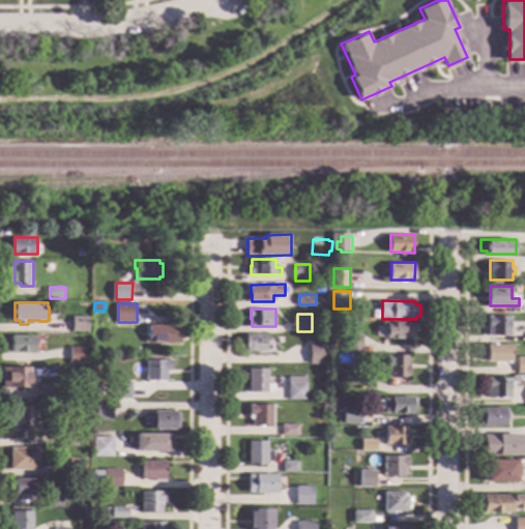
[(512,334),(490,334),(490,315),(512,315),(512,334)]
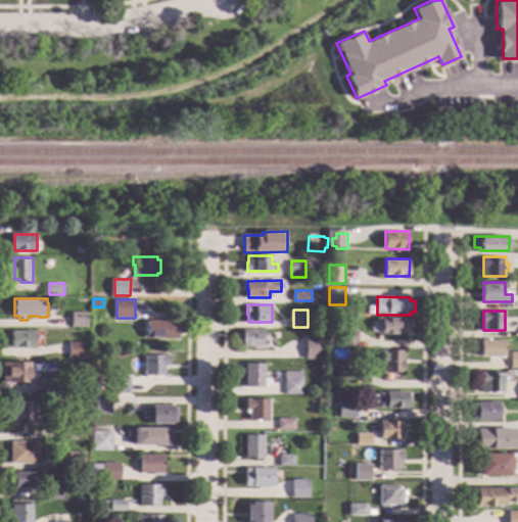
[(90,326),(74,327),(74,312),(90,312),(90,326)]
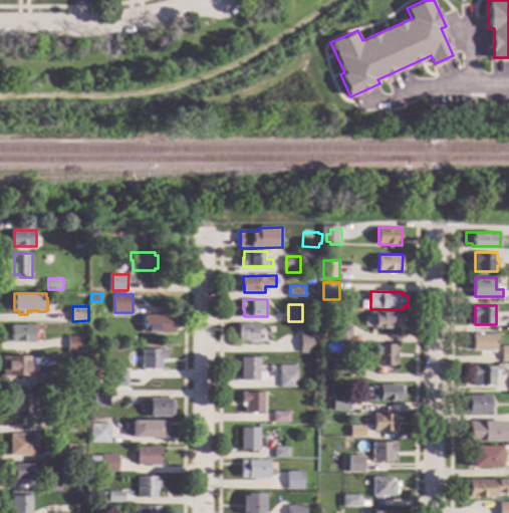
[(397,313),(407,313),(407,320),(402,320),(402,327),(376,327),(376,313),(384,313),(384,311),(397,311),(397,313)]
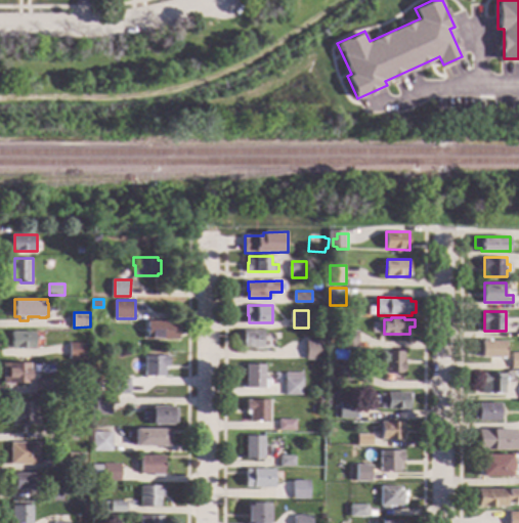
[(180,339),(148,339),(148,320),(180,320),(180,339)]
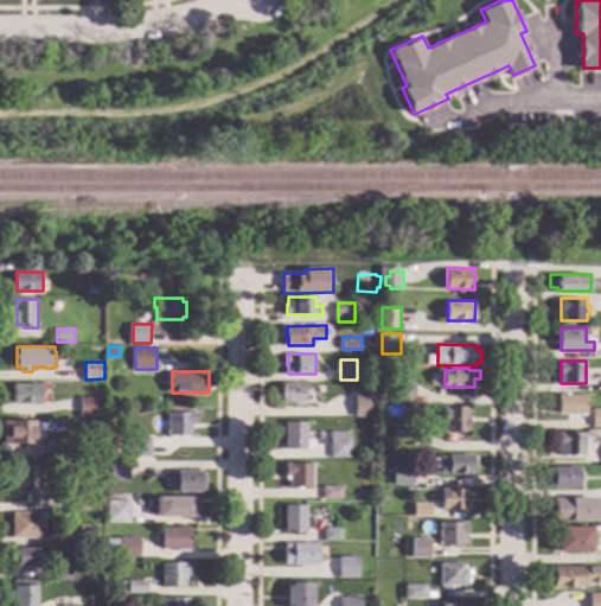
[(307,402),(304,402),(302,404),(298,404),(294,401),(285,401),(285,399),(280,399),(280,384),(285,384),(285,382),(307,382),(307,402)]
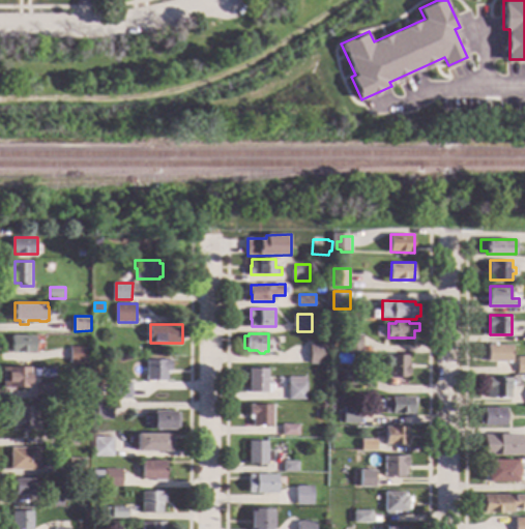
[(365,351),(345,351),(345,333),(365,333),(365,351)]
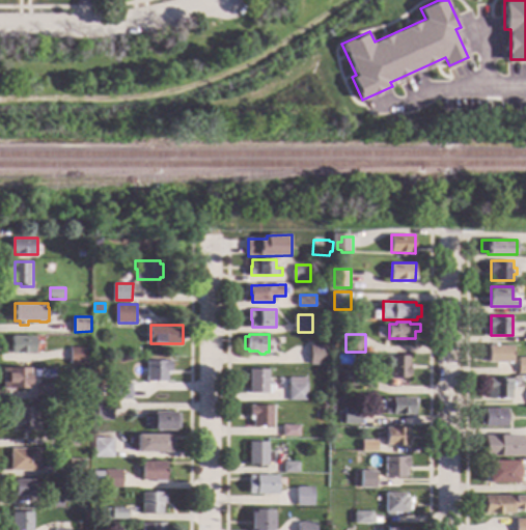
[(37,353),(14,353),(14,335),(38,335),(37,353)]
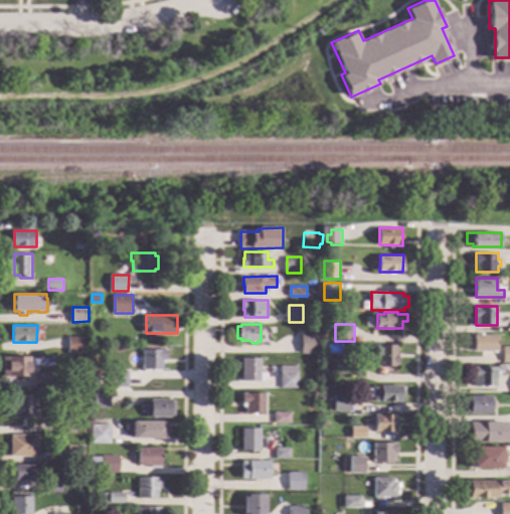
[(499,351),(476,351),(476,334),(499,334),(499,351)]
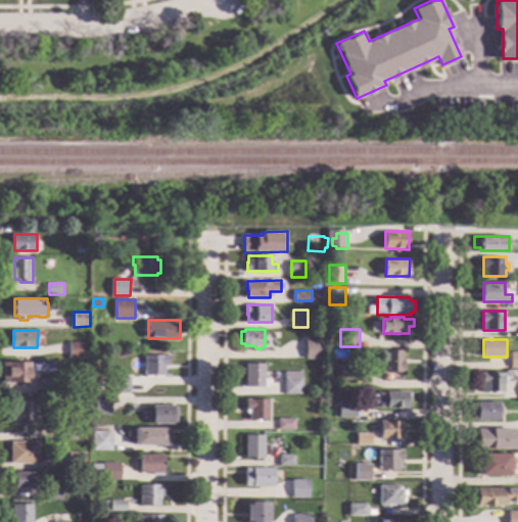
[(87,358),(72,358),(72,341),(87,340),(87,358)]
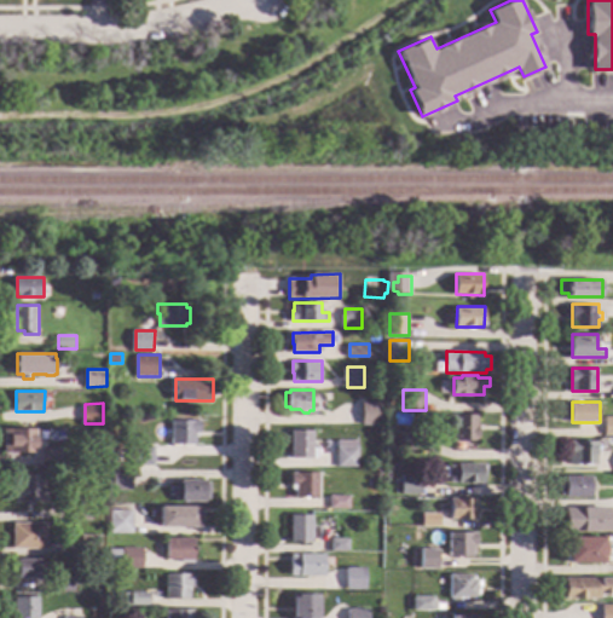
[(383,423),(364,425),(364,403),(383,403),(383,423)]
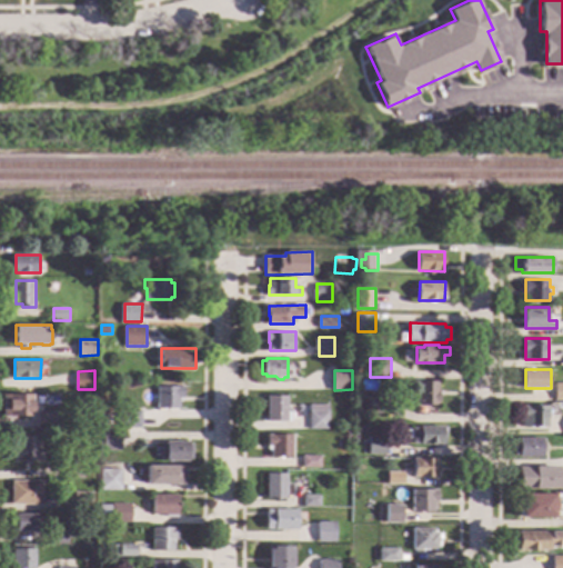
[(441,405),(419,405),(419,379),(441,379),(441,405)]
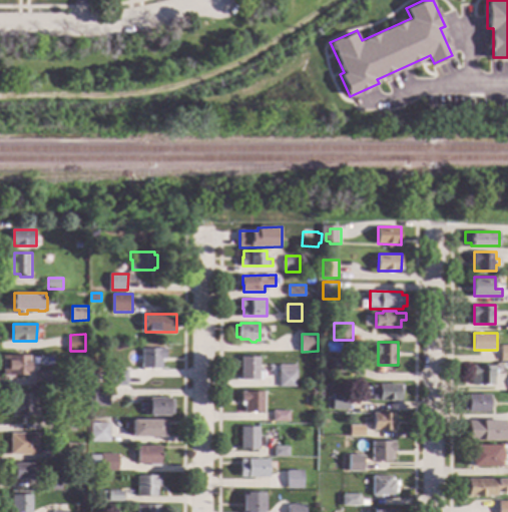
[(167,362),(164,362),(164,368),(144,368),(144,348),(167,347),(167,362)]
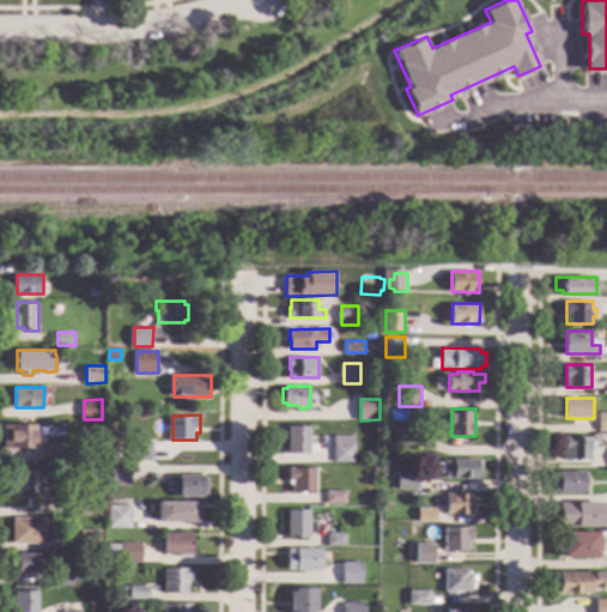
[(41,435),(37,435),(37,447),(6,448),(6,424),(41,424),(41,435)]
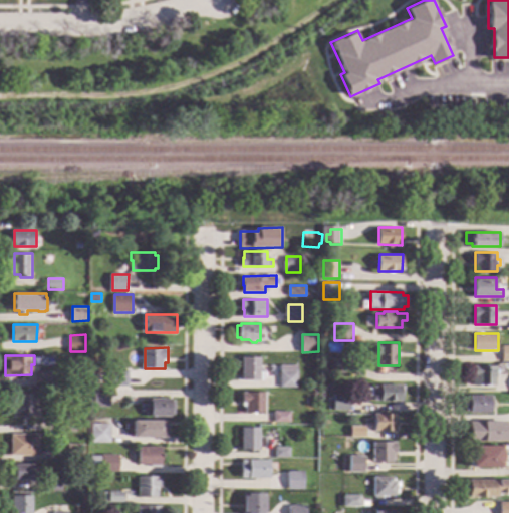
[(262,371),(266,371),(267,379),(244,380),(244,356),(262,356),(262,371)]
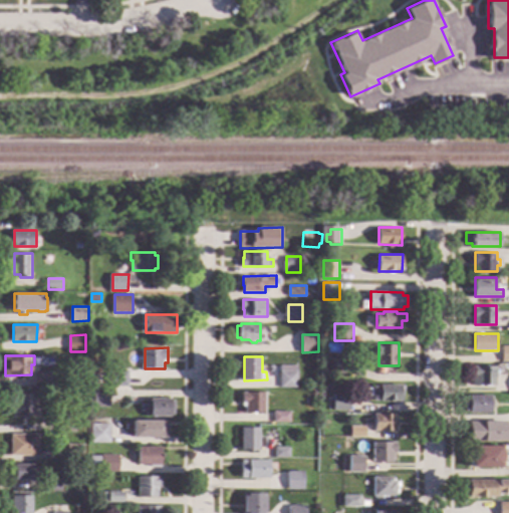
[(350,372),(335,372),(335,358),(350,358),(350,372)]
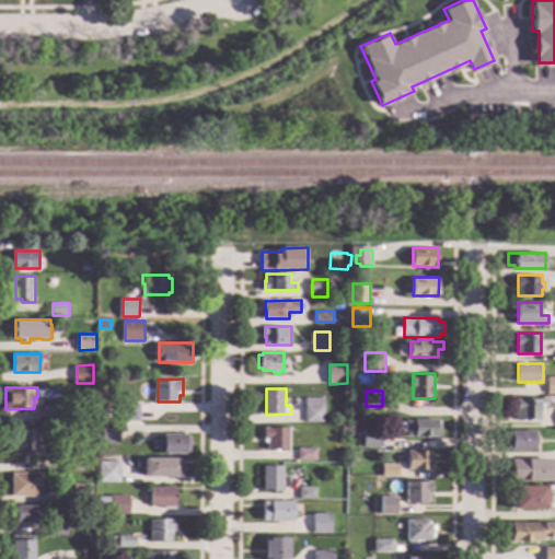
[(541,419),(516,419),(517,397),(541,398),(541,419)]
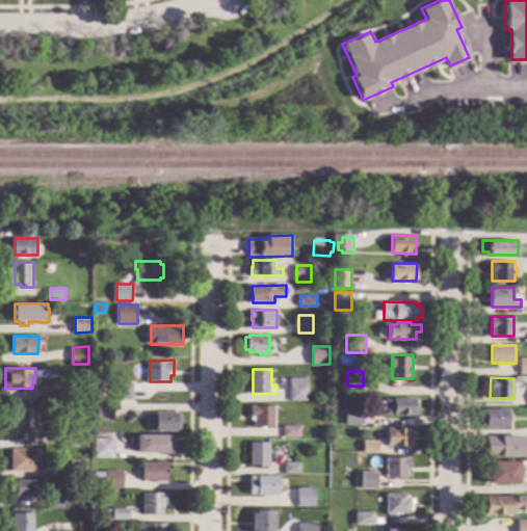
[(135,398),(114,398),(114,383),(135,382),(135,398)]
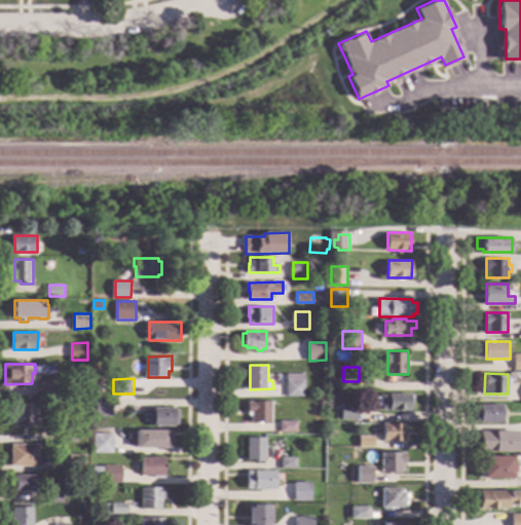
[(54,397),(37,397),(37,379),(54,379),(54,397)]
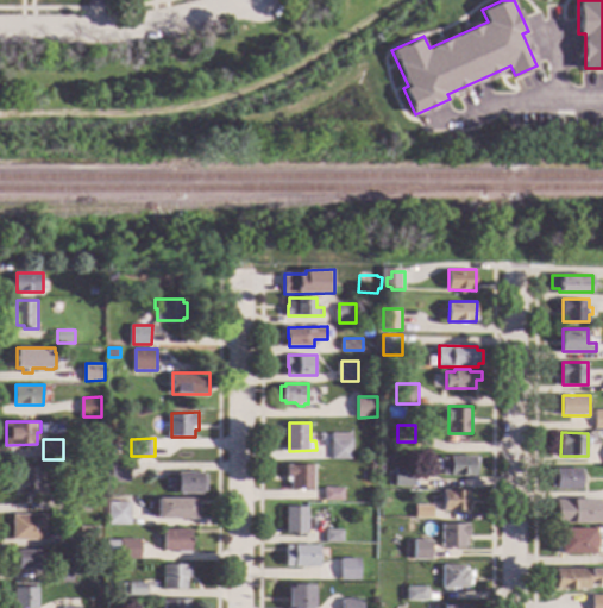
[(355,459),(333,459),(333,439),(355,439),(355,459)]
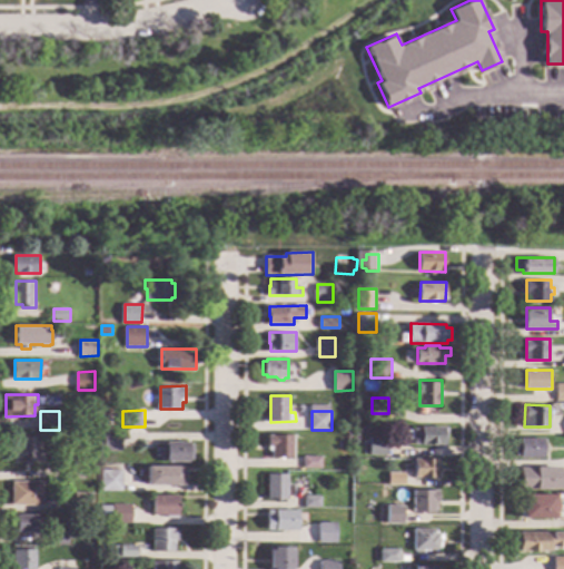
[(446,428),(449,428),(448,434),(446,434),(446,444),(415,444),(415,439),(407,439),(407,429),(415,429),(415,428),(422,428),(422,425),(446,425),(446,428)]
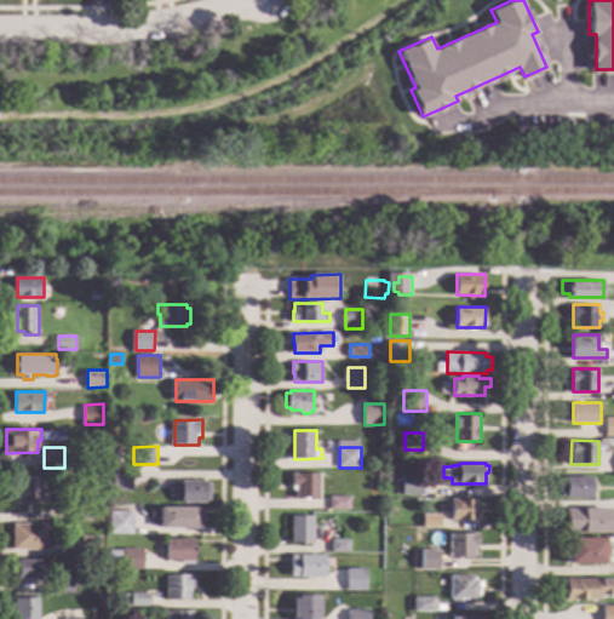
[(135,489),(115,489),(115,469),(135,469),(135,489)]
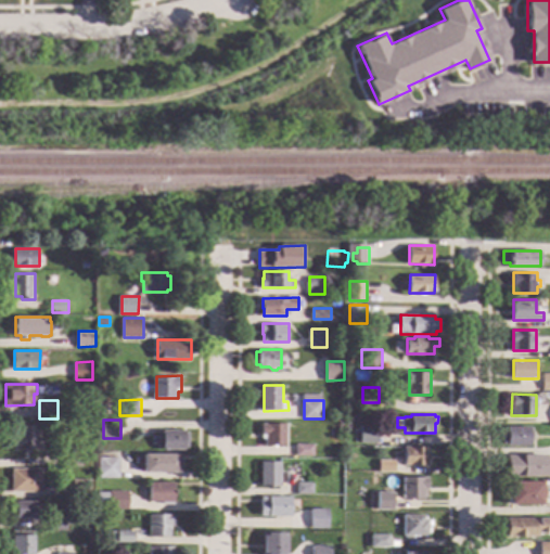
[(289,445),(267,445),(267,435),(264,435),(264,423),(289,423),(289,445)]
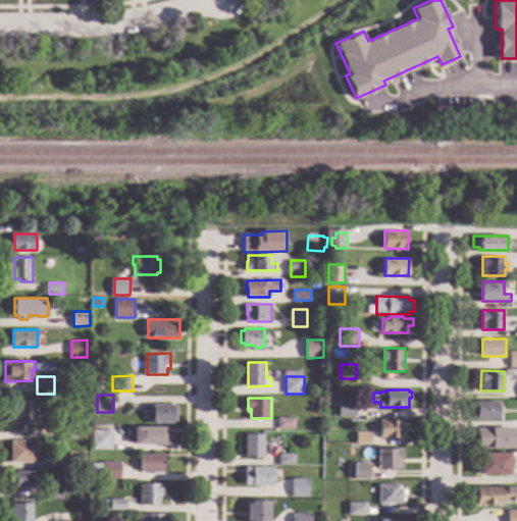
[(39,413),(42,413),(42,422),(13,422),(13,407),(15,407),(15,400),(39,400),(39,413)]
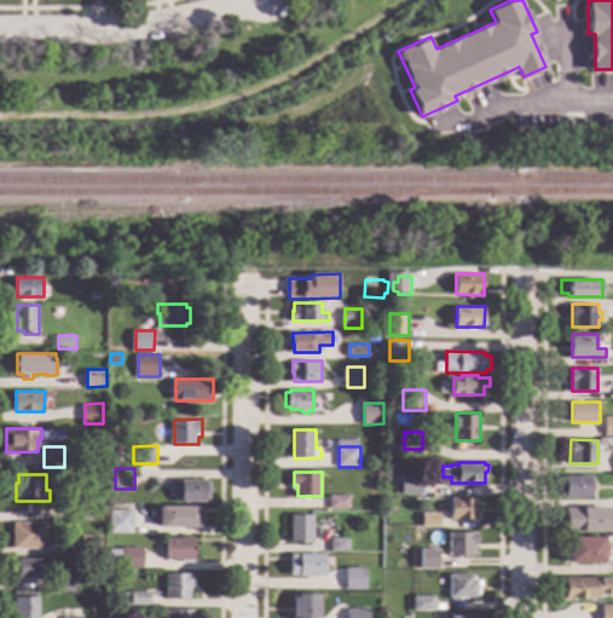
[(424,474),(423,494),(398,492),(398,477),(403,477),(403,474),(424,474)]
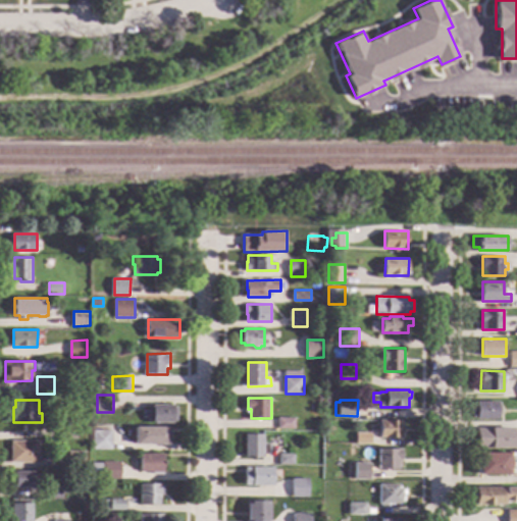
[(499,419),(477,419),(477,417),(473,417),(473,401),(499,402),(499,419)]
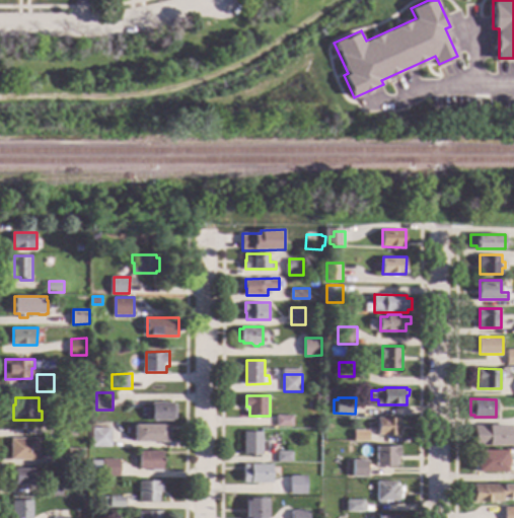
[(174,420),(149,420),(149,416),(150,416),(150,403),(153,403),(153,401),(174,402),(174,420)]
